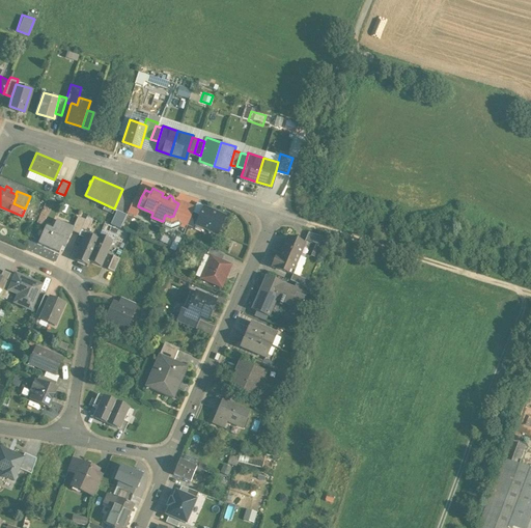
[(141,197),(135,194),(128,210),(135,213),(138,206),(138,205),(141,197)]
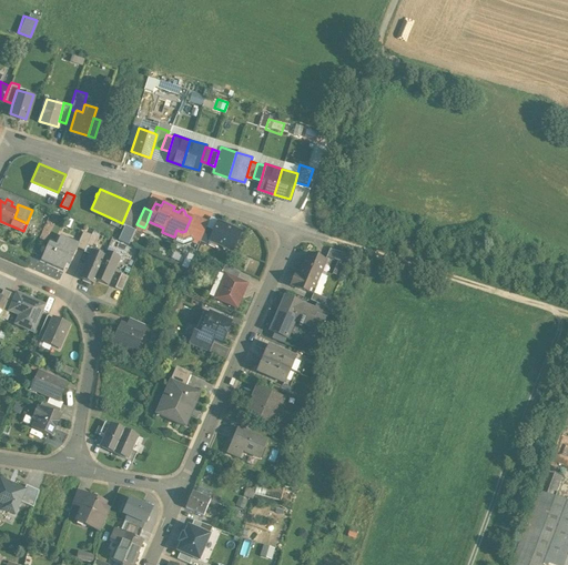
[(208,221),(195,215),(193,219),(191,218),(186,228),(191,230),(190,233),(191,235),(200,240),(205,225),(208,221)]
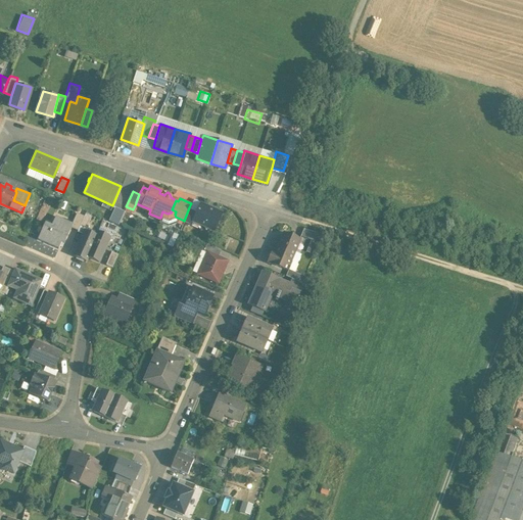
[(211,208),(199,203),(196,210),(192,220),(193,220),(198,222),(199,223),(215,229),(222,211),(212,207),(211,208)]
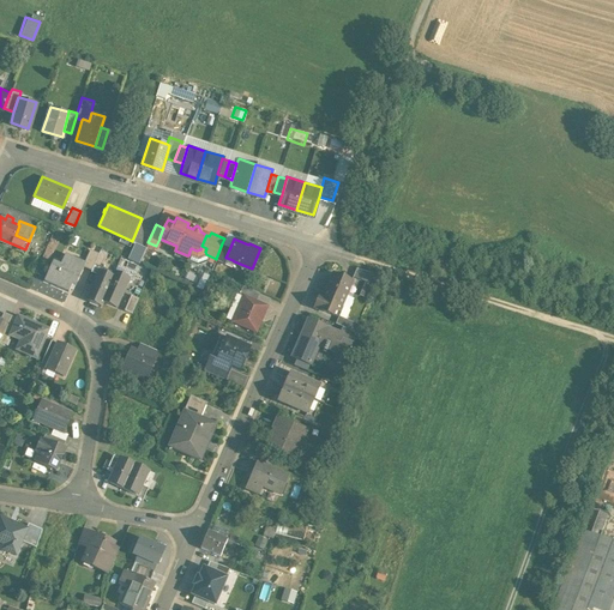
[(134,241),(127,257),(139,263),(144,251),(146,246),(134,241)]
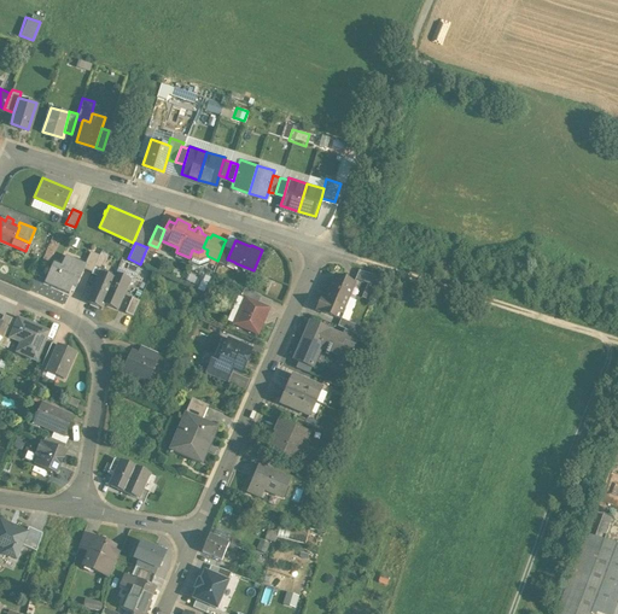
[(232,249),(223,245),(217,261),(226,264),(228,259),(227,259),(232,249)]
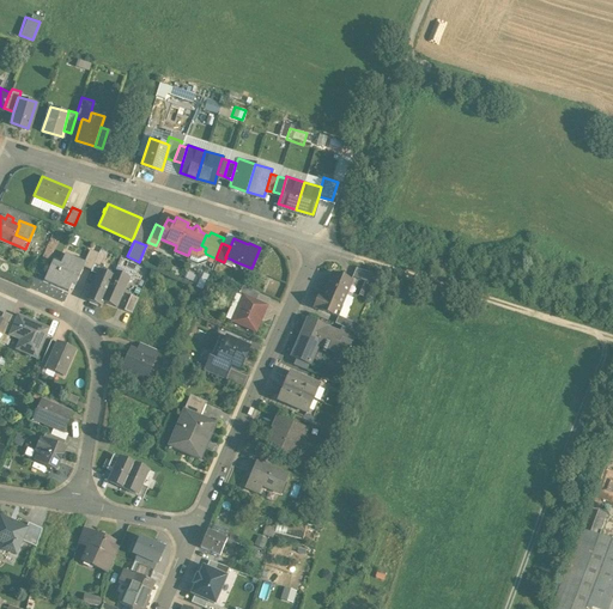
[(200,249),(196,250),(190,248),(188,255),(189,255),(188,259),(196,263),(207,259),(207,257),(206,254),(205,251),(206,248),(201,245),(200,249)]
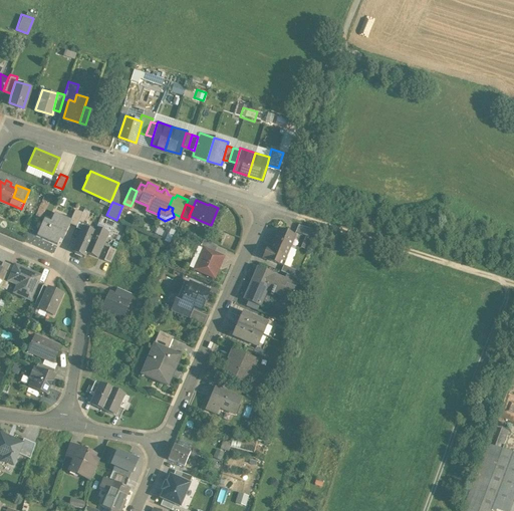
[(82,211),(75,208),(70,218),(71,218),(69,222),(76,225),(78,221),(82,211)]
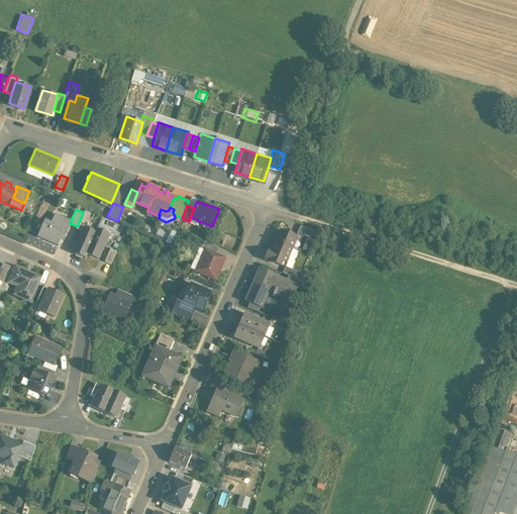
[(90,212),(84,209),(83,212),(79,222),(85,225),(90,212)]
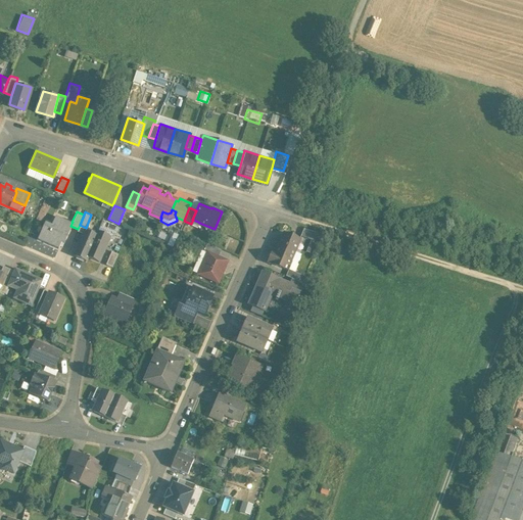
[(72,222),(55,215),(51,224),(45,222),(43,225),(37,238),(58,247),(62,237),(65,238),(70,226),(73,222),(72,222)]
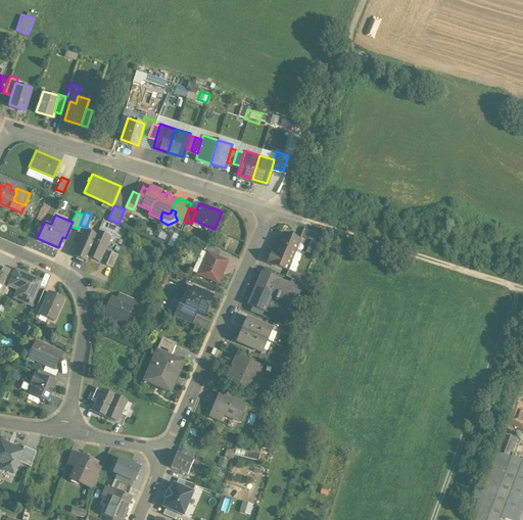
[(305,228),(303,236),(318,239),(319,231),(305,228)]
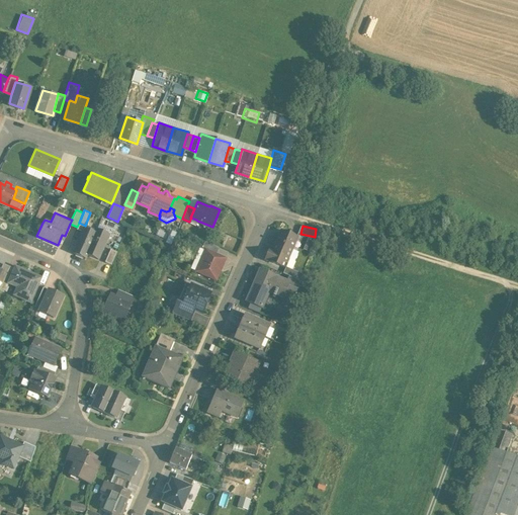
[(94,232),(83,228),(73,251),(85,257),(86,253),(95,233),(94,232)]
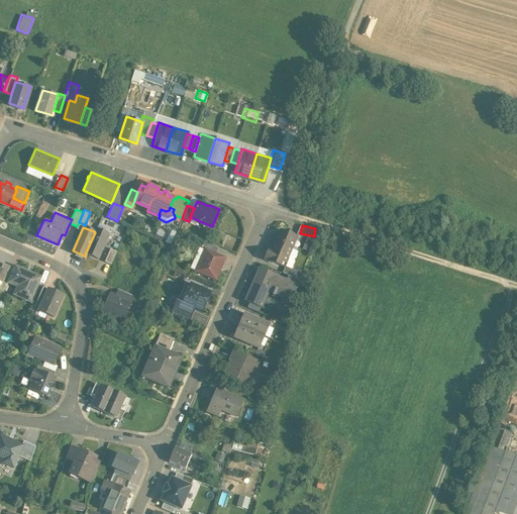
[(95,232),(86,252),(97,258),(108,233),(96,228),(94,231),(95,232)]
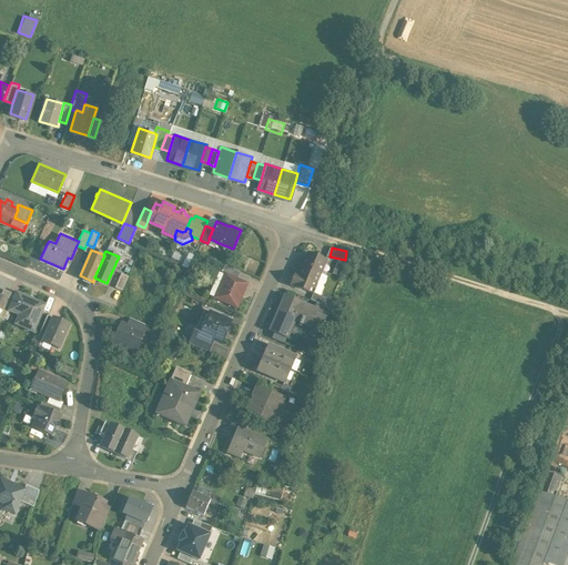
[(325,260),(307,252),(297,275),(315,283),(325,260)]
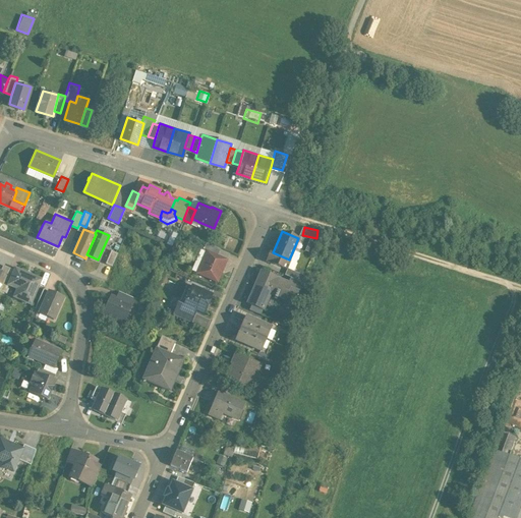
[(220,247),(206,241),(203,249),(207,250),(217,254),(220,247)]
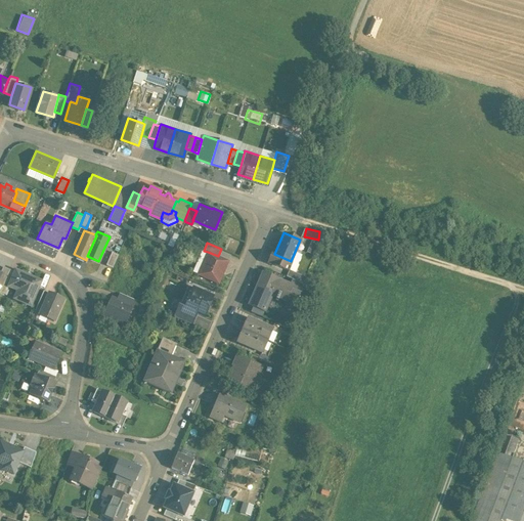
[(112,250),(105,264),(112,266),(118,253),(112,250)]
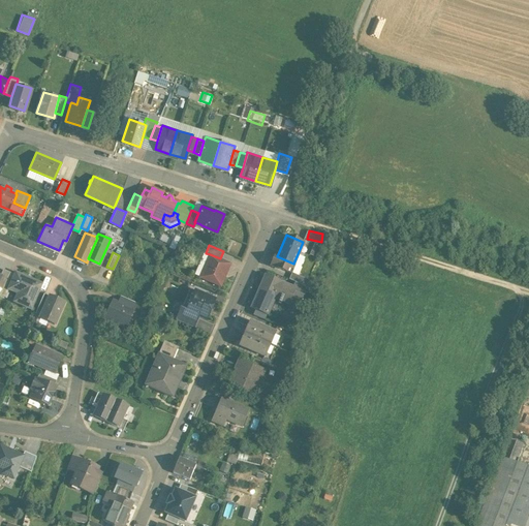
[(220,258),(210,254),(200,276),(220,284),(229,263),(220,258)]
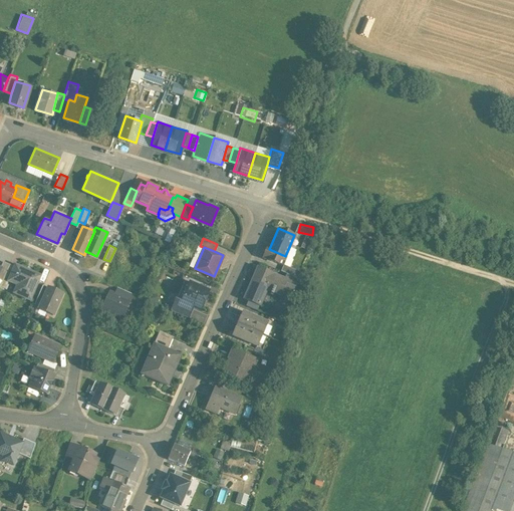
[(285,256),(269,249),(266,248),(263,257),(282,265),(283,265),(283,264),(286,257),(285,256)]
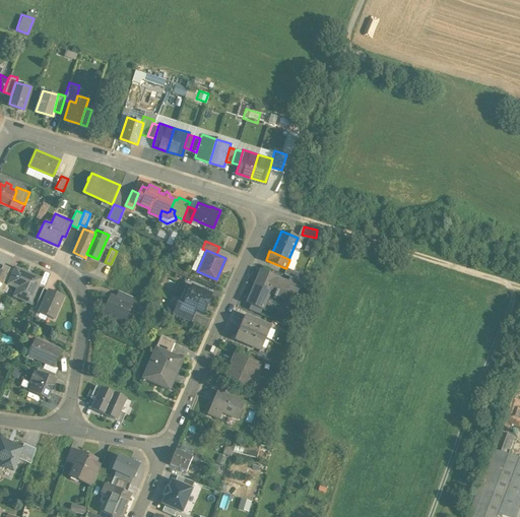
[(9,266),(3,263),(0,269),(1,270),(0,270),(0,281),(1,283),(9,266)]
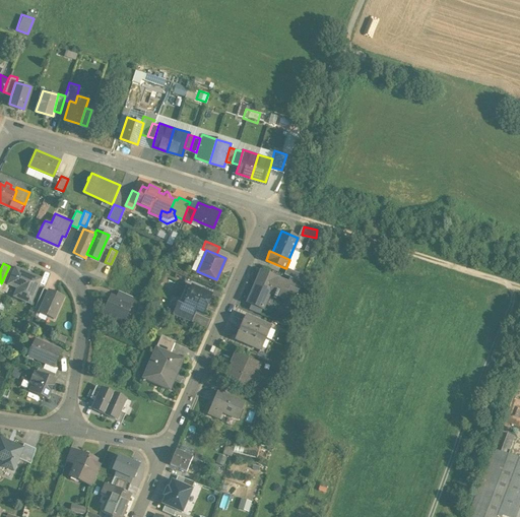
[(14,268),(9,266),(1,283),(0,285),(0,288),(5,292),(8,283),(8,282),(14,268)]
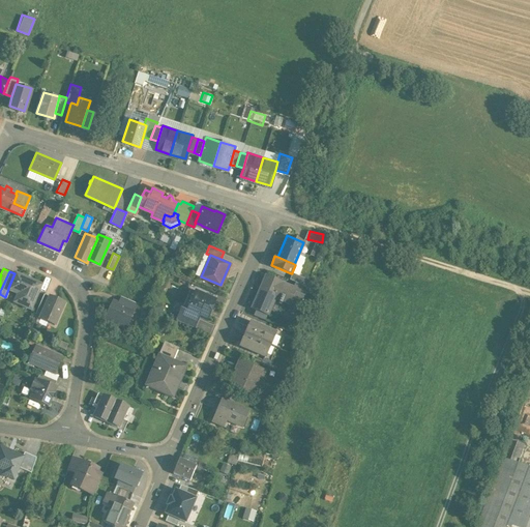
[(41,284),(16,272),(15,273),(8,288),(8,289),(24,295),(20,303),(30,308),(41,284)]
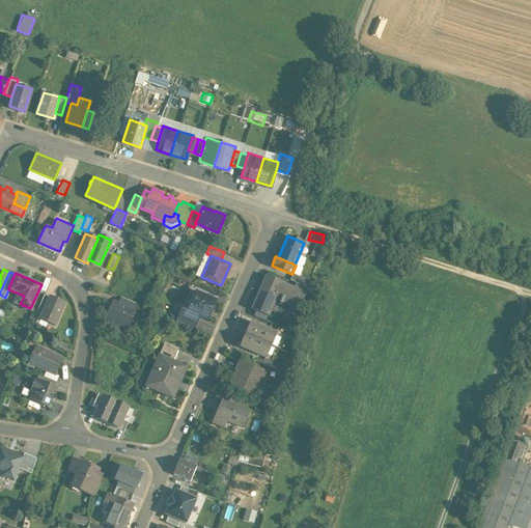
[(309,280),(292,273),(292,274),(291,274),(289,279),(308,287),(309,280)]
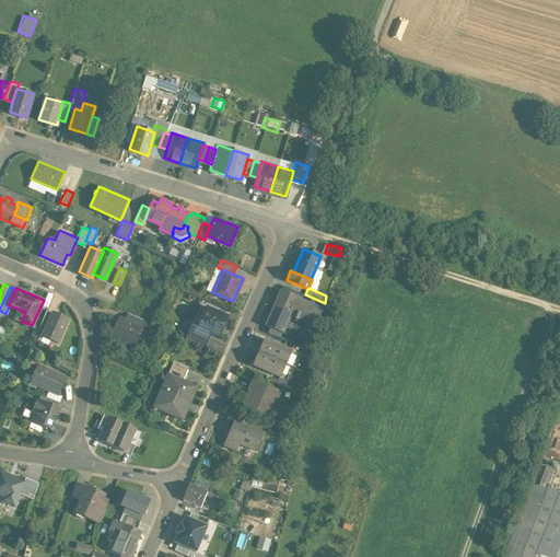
[(311,304),(283,292),(276,308),(273,306),(266,324),(282,332),(291,313),(296,315),(294,320),(296,321),(298,317),(304,321),(311,304)]
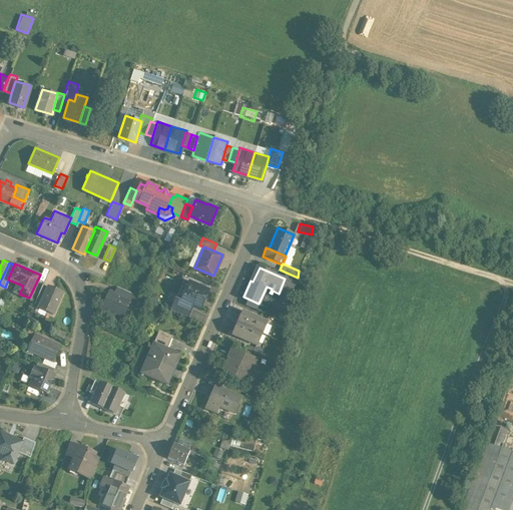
[(183,279),(175,298),(180,300),(188,281),(183,279)]
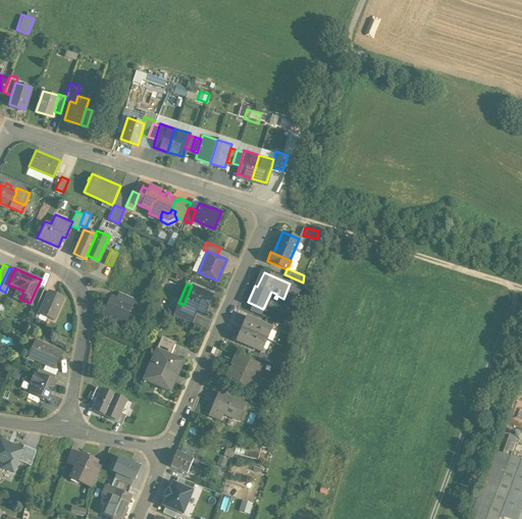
[(184,305),(195,310),(203,313),(211,294),(192,286),(184,305)]
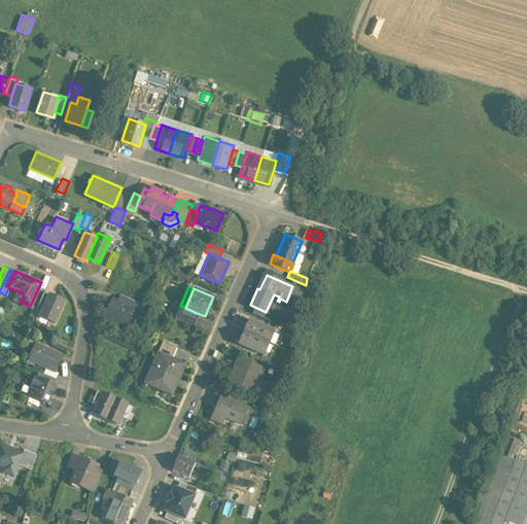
[(48,294),(43,291),(35,311),(40,313),(48,294)]
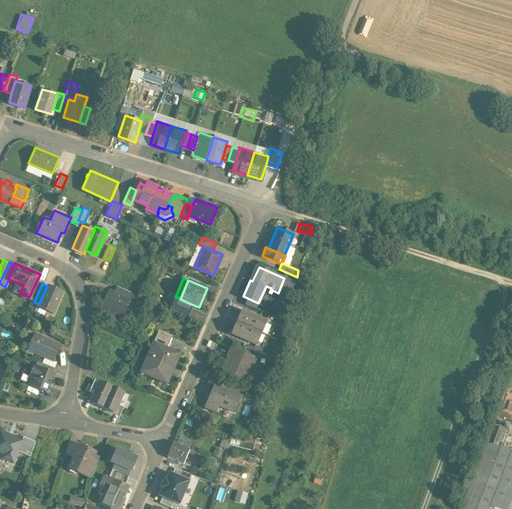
[(61,291),(48,285),(47,286),(39,304),(38,307),(52,313),(61,291)]
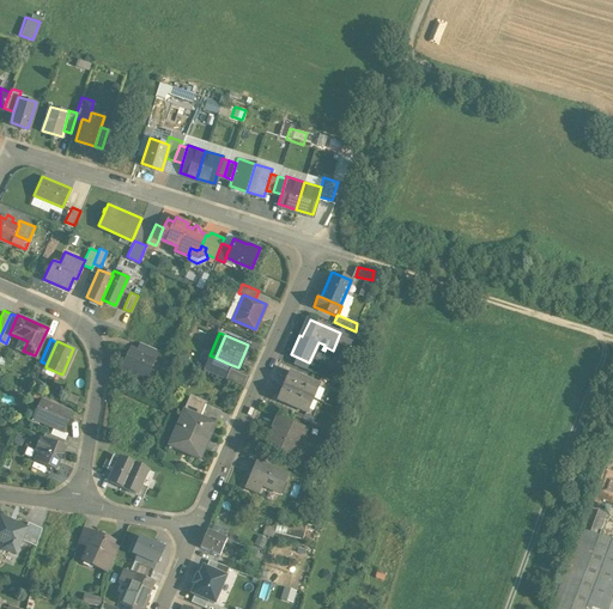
[(158,348),(140,341),(137,349),(137,351),(153,358),(158,348)]
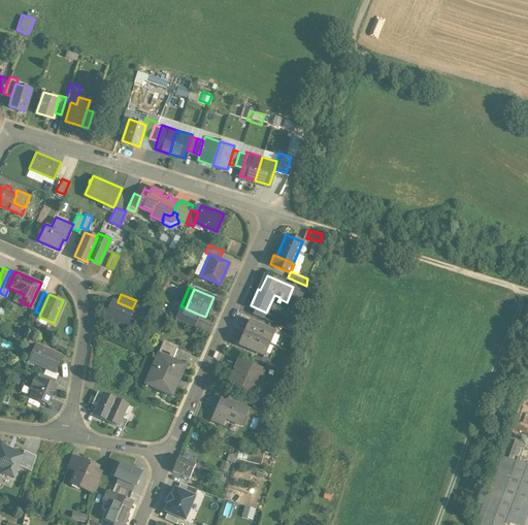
[(132,308),(118,302),(118,301),(112,299),(105,316),(125,325),(132,308)]
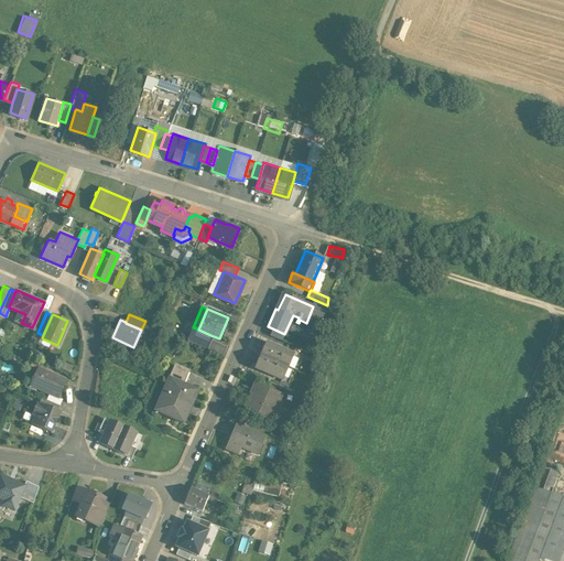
[(198,330),(193,327),(187,340),(206,347),(210,335),(198,330)]
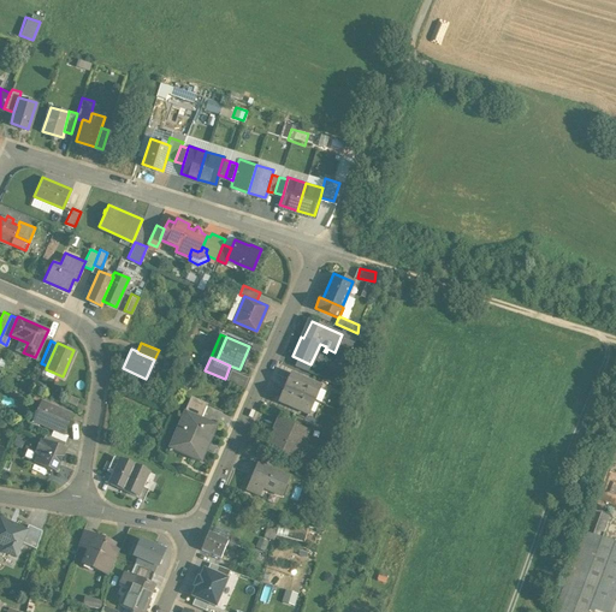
[(320,385),(291,373),(284,387),(314,399),(320,385)]
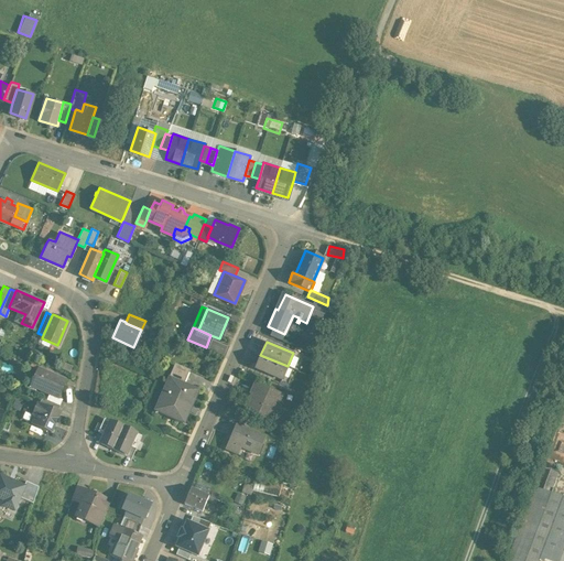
[(288,366),(260,355),(255,367),(282,378),(288,366)]
